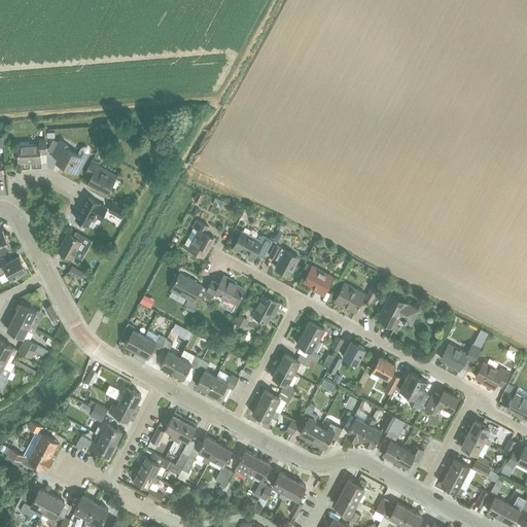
[(19,143),(19,145),(18,145),(19,162),(32,162),(32,164),(41,163),(40,154),(47,153),(46,139),(38,139),(38,144),(29,145),(29,143),(19,143)]
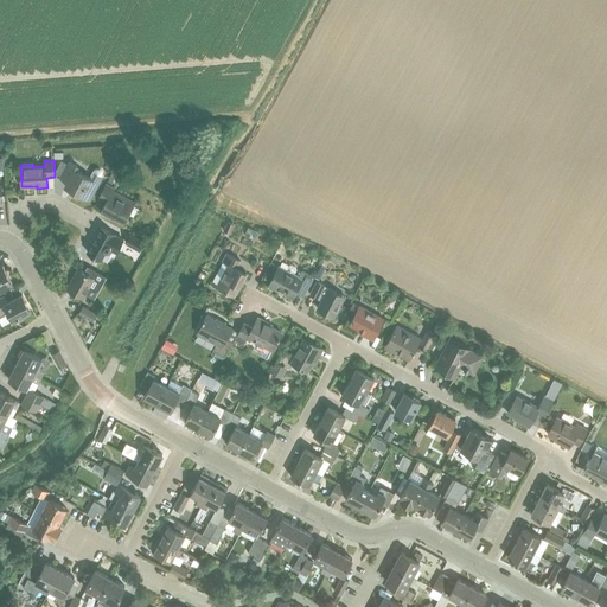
[(91,172),(89,178),(76,171),(78,167),(70,163),(61,179),(66,183),(65,186),(90,200),(98,183),(103,177),(102,176),(102,173),(101,171),(98,168),(96,168),(94,168),(91,172)]
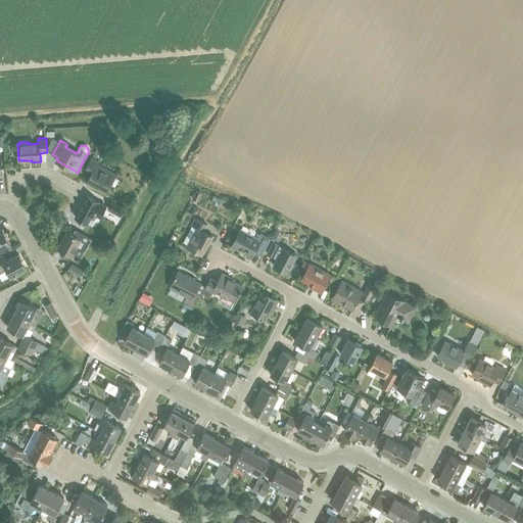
[(93,156),(96,158),(101,149),(97,147),(93,156)]
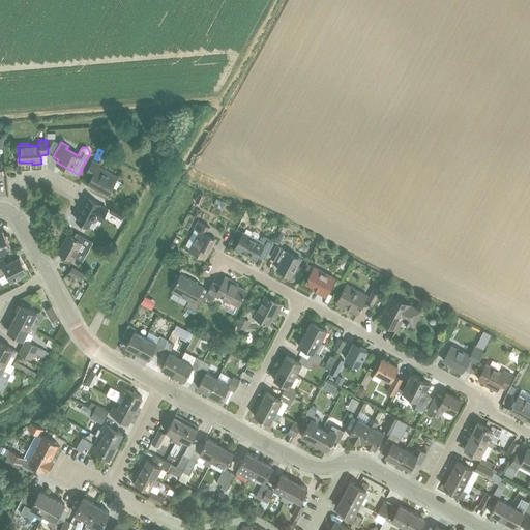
[(92,160),(86,173),(92,176),(88,184),(108,195),(116,179),(118,174),(117,173),(117,174),(116,176),(98,167),(99,165),(92,160)]
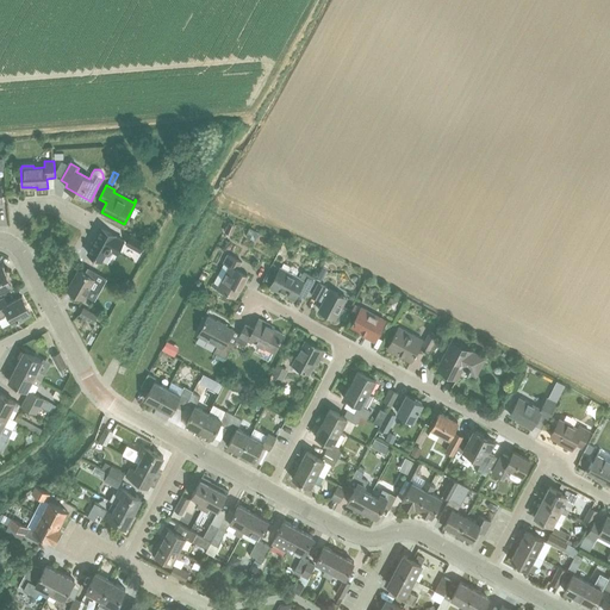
[(236,225),(229,222),(225,231),(231,235),(236,225)]
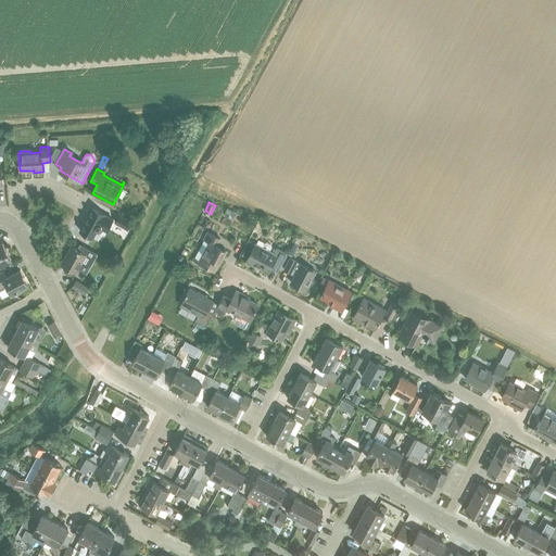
[(112,206),(109,212),(117,217),(121,213),(112,206)]
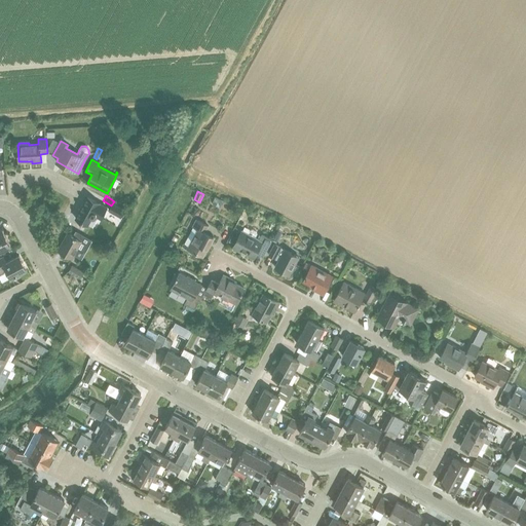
[(218,195),(215,199),(223,205),(226,200),(218,195)]
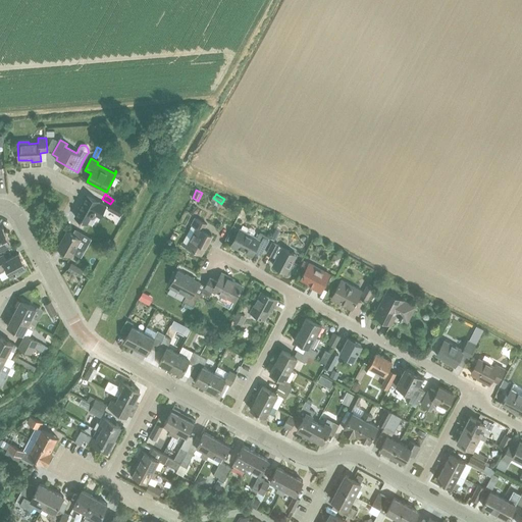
[(100,216),(105,206),(87,196),(75,216),(87,223),(92,215),(93,215),(95,215),(95,214),(100,216)]
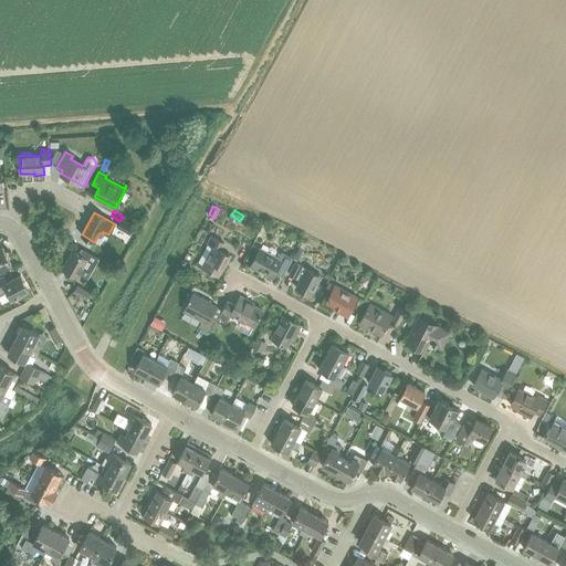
[(133,227),(134,226),(122,219),(117,227),(129,233),(133,227)]
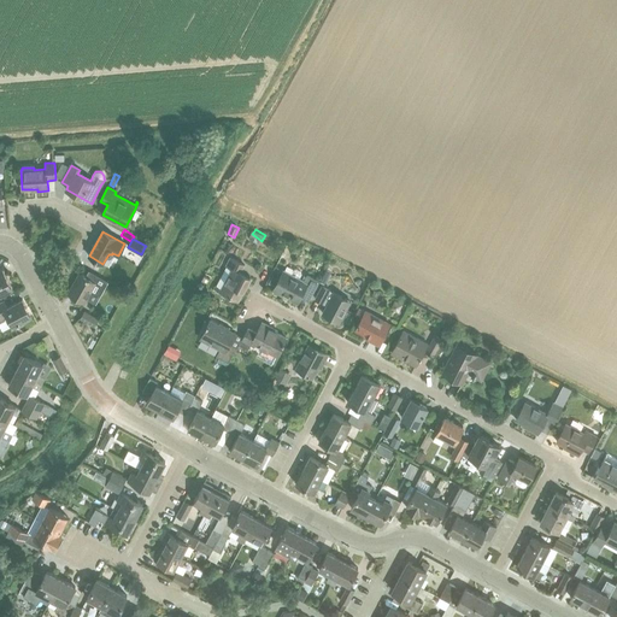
[(217,285),(215,288),(222,291),(239,300),(251,277),(240,272),(245,265),(230,258),(227,265),(227,266),(230,269),(221,287),(217,285)]
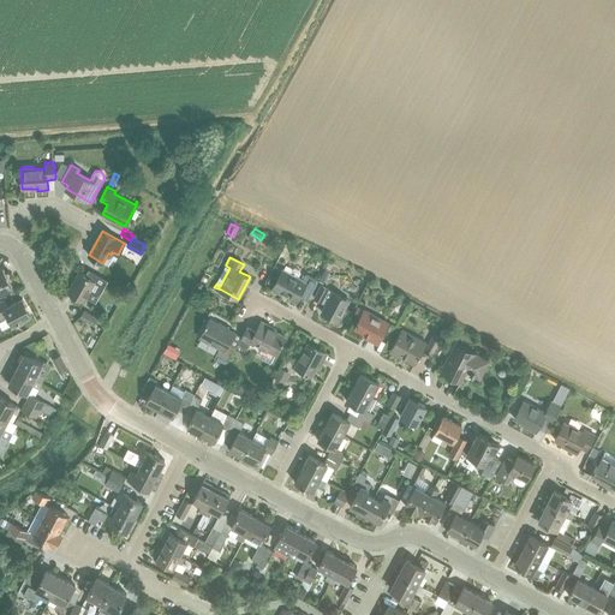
[(0,293),(12,287),(0,264),(0,293)]
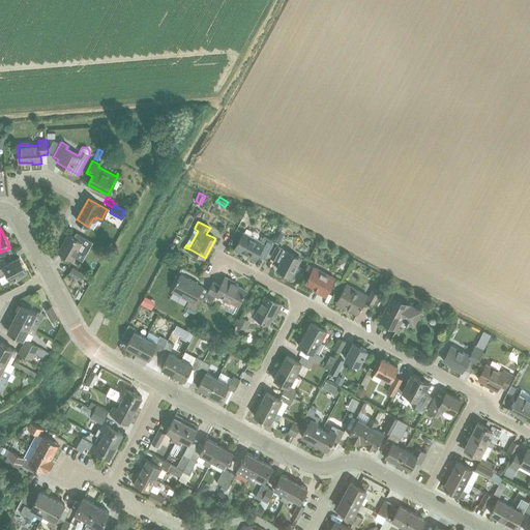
[(68,234),(58,253),(72,261),(78,251),(85,255),(93,241),(76,232),(72,237),(68,234)]
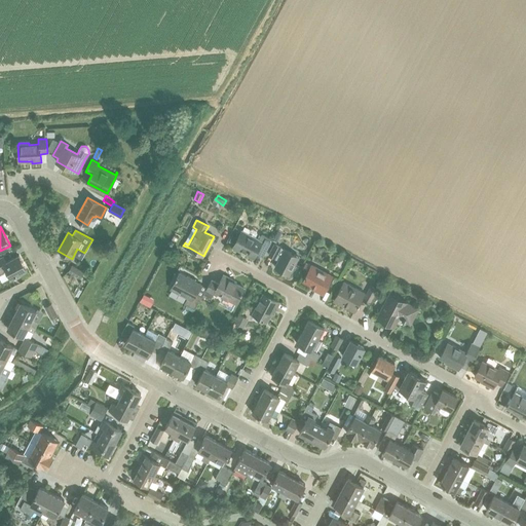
[(241,230),(233,247),(254,258),(257,254),(263,257),(272,239),(262,234),(259,239),(255,237),(256,234),(256,232),(252,230),(249,230),(248,233),(241,230)]
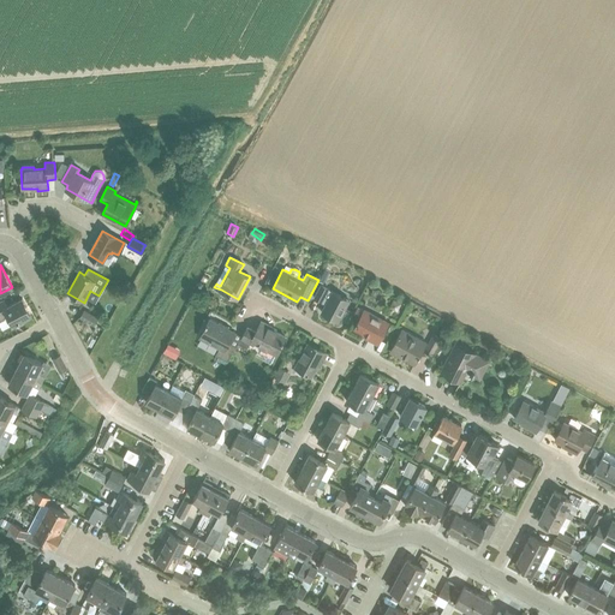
[(342,306),(347,299),(328,290),(329,288),(322,285),(315,298),(326,304),(322,312),(339,322),(346,309),(342,306)]
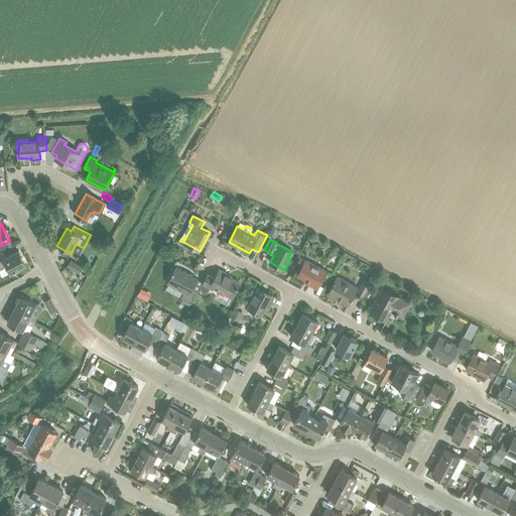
[(3,252),(0,253),(0,267),(6,264),(11,273),(26,265),(18,250),(6,257),(3,252)]
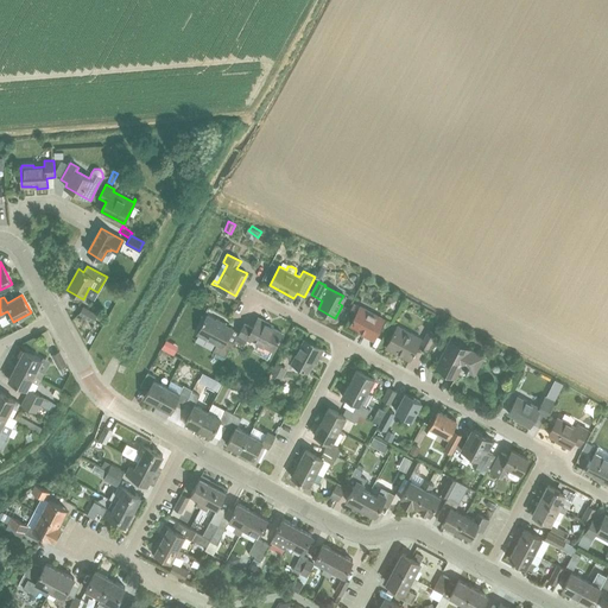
[(356,314),(350,325),(363,333),(362,335),(373,341),(384,320),(360,306),(354,304),(350,311),(356,314)]
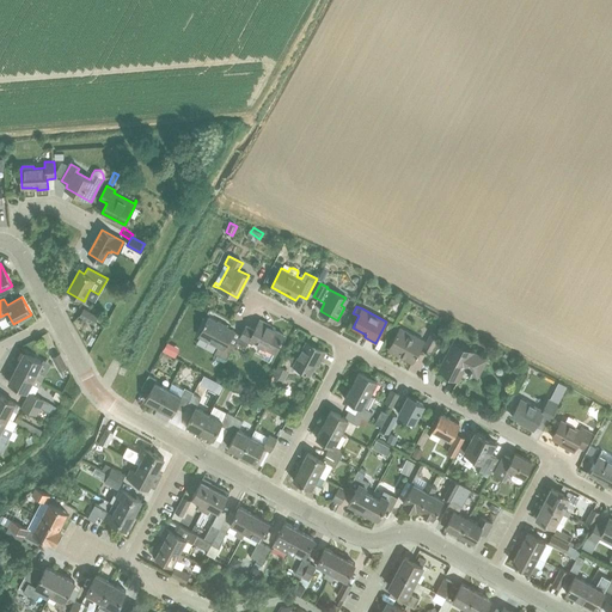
[(95,324),(98,317),(84,308),(79,316),(95,324)]
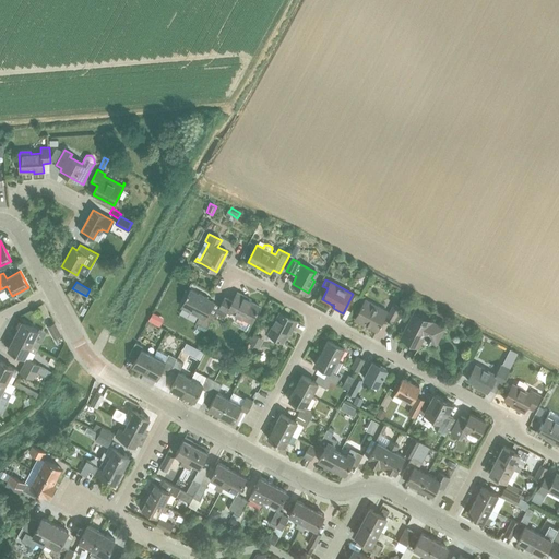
[(190,290),(181,307),(200,317),(195,323),(198,324),(207,329),(214,316),(209,312),(214,302),(206,299),(207,298),(199,294),(199,295),(190,290)]
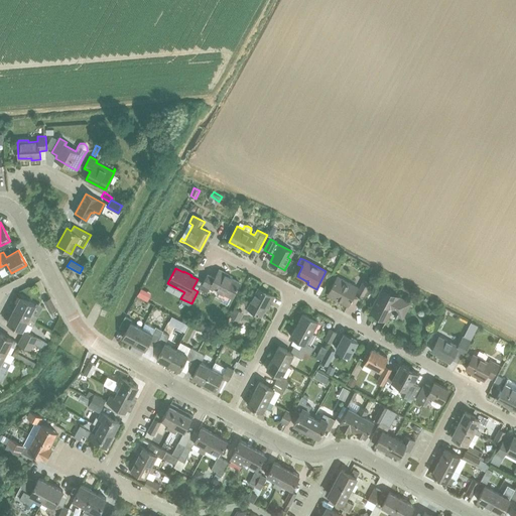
[(203,282),(200,288),(208,292),(211,286),(232,297),(240,282),(227,276),(228,274),(219,269),(215,278),(207,274),(203,282)]
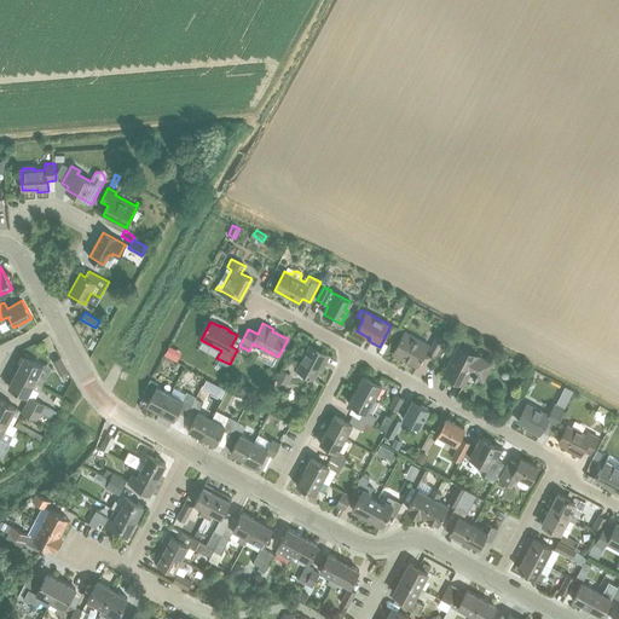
[(417,366),(429,345),(404,331),(392,353),(417,366)]
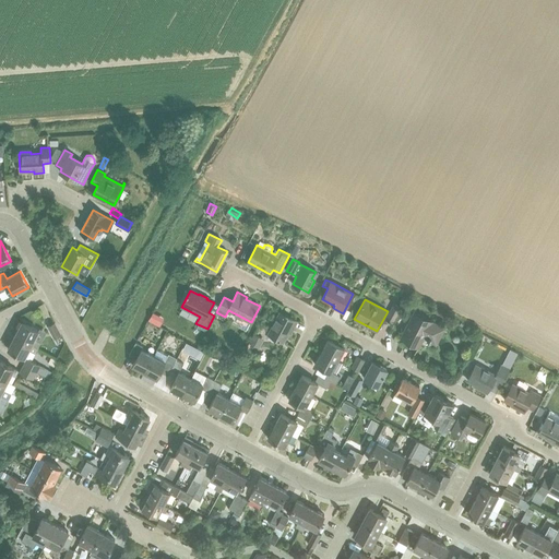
[(393,322),(401,307),(394,304),(385,319),(393,322)]
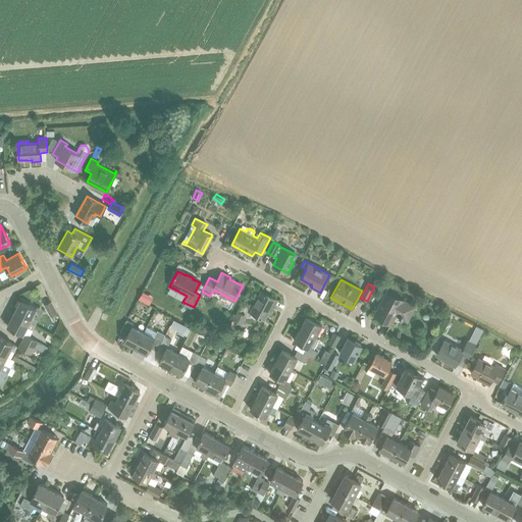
[(143,292),(138,300),(143,303),(148,294),(143,292)]
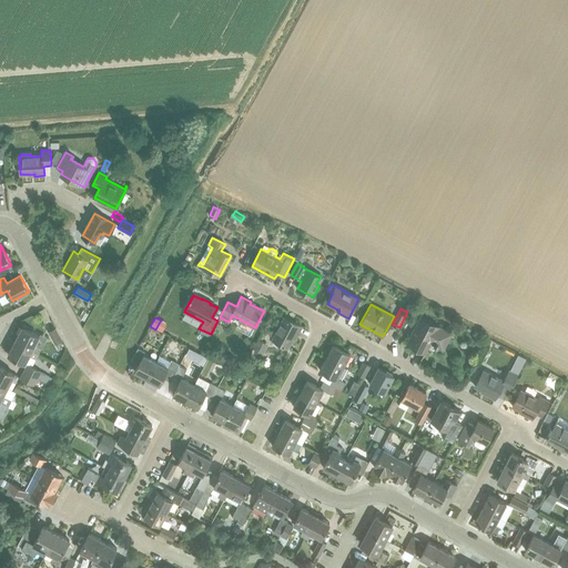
[(297,336),(302,326),(284,317),(272,340),(288,348),(295,335),(297,336)]
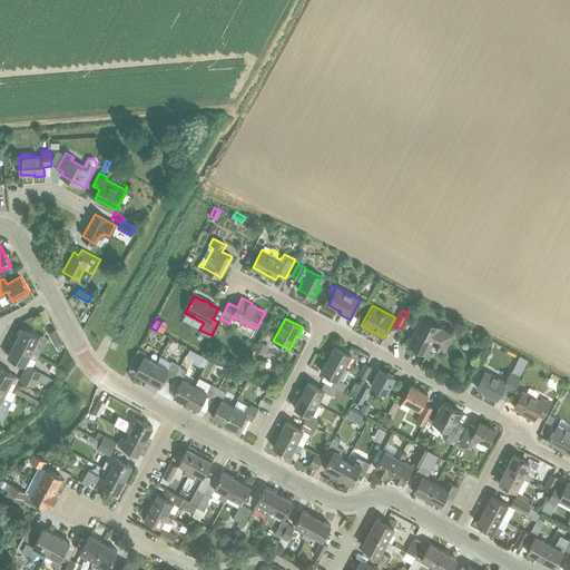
[(444,351),(453,334),(423,318),(410,344),(428,353),(432,344),(444,351)]
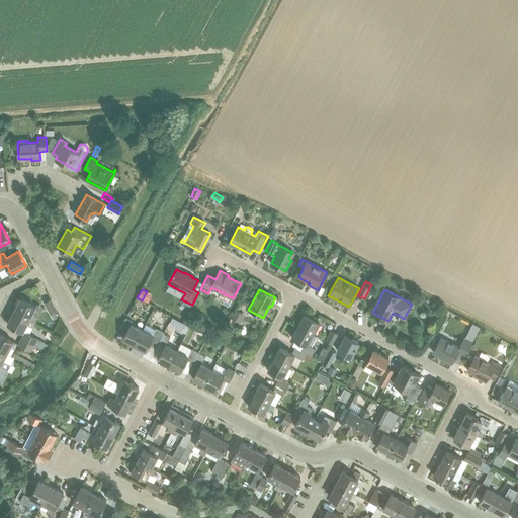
[(14,312),(35,323),(38,317),(32,314),(36,308),(20,299),(14,312)]
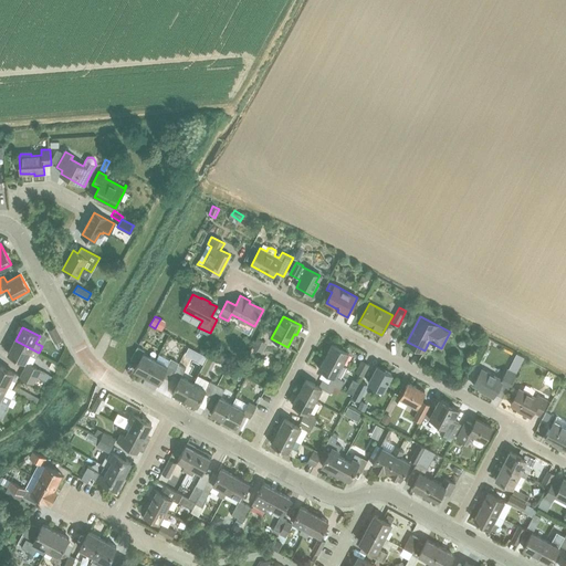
[(55,344),(62,339),(55,327),(49,331),(55,344)]
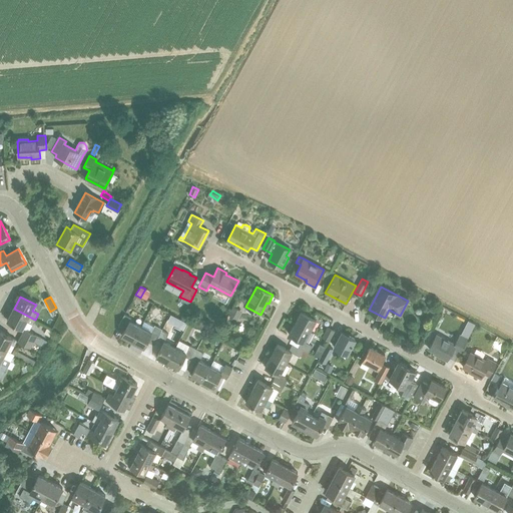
[(235,319),(239,311),(233,307),(228,315),(235,319)]
